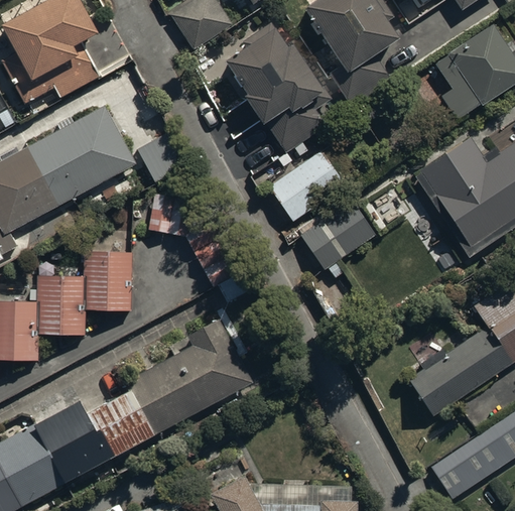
[(1,59),(23,102),(53,86),(59,98),(100,78),(83,45),(77,48),(72,39),(96,26),(82,0),(33,0),(0,17),(0,18),(17,51),(1,59)]
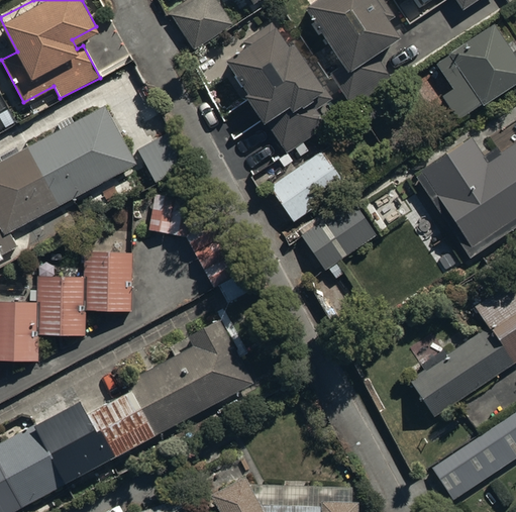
[(215,0),(192,0),(171,14),(195,49),(232,25),(215,0)]
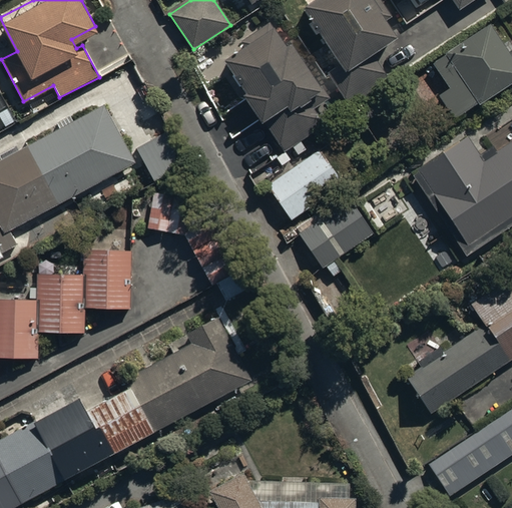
[(330,0),(304,17),(335,64),(317,76),(350,125),(393,97),(371,64),(395,48),(386,34),(391,31),(370,0),(330,0)]
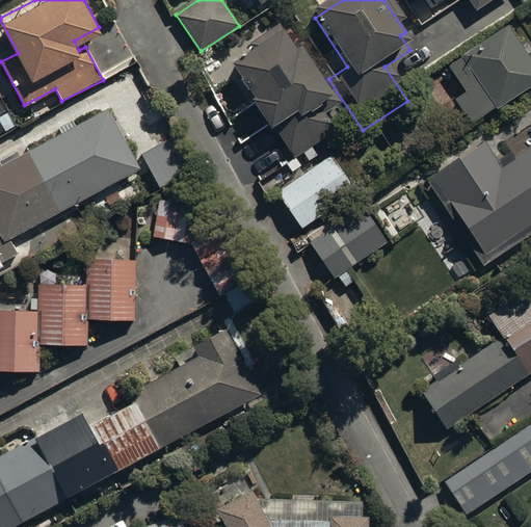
[(421,0),(423,3),(427,0),(458,0),(474,22),(505,0),(421,0)]
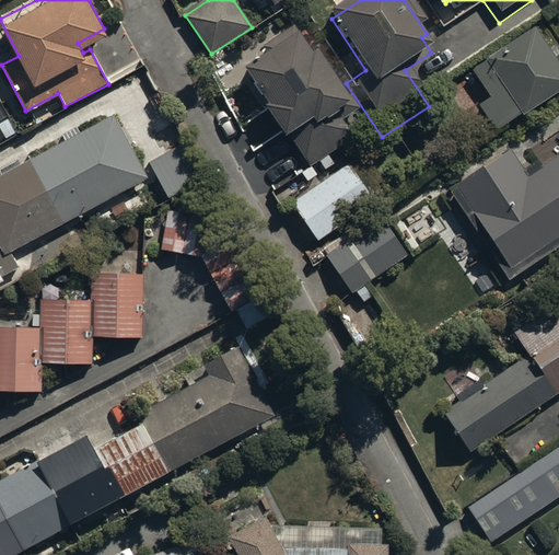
[(297,23),(244,56),(268,95),(265,96),(310,168),(354,140),(341,119),(360,108),(317,39),(310,44),(297,23)]
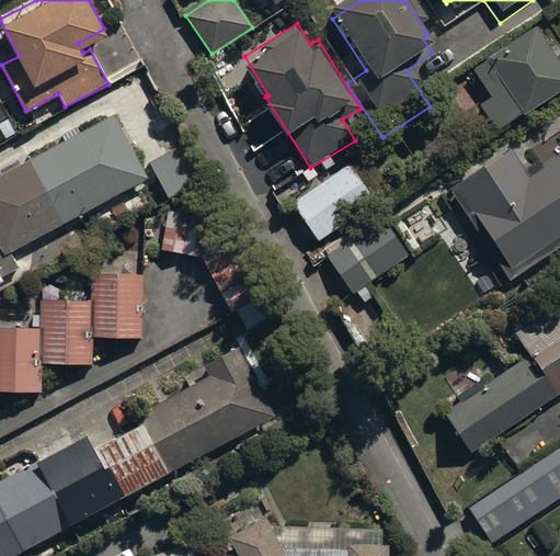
[(559,61),(535,25),(472,68),(491,95),(480,103),(499,131),(559,89),(559,61)]
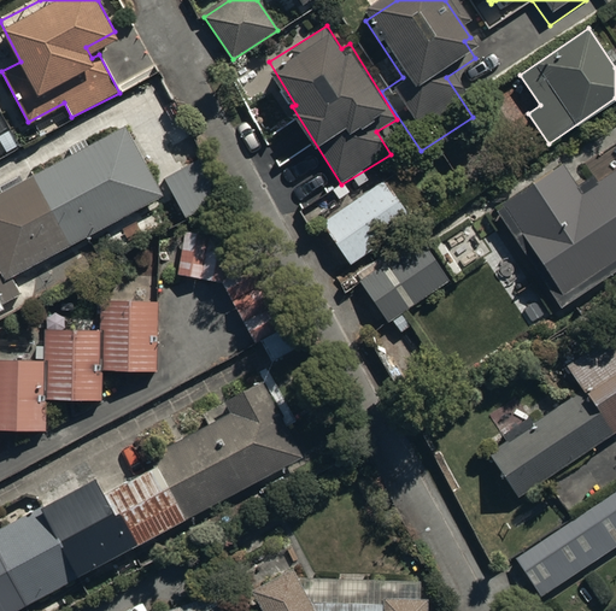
[(0,193),(0,271),(4,280),(162,198),(125,129),(0,193)]
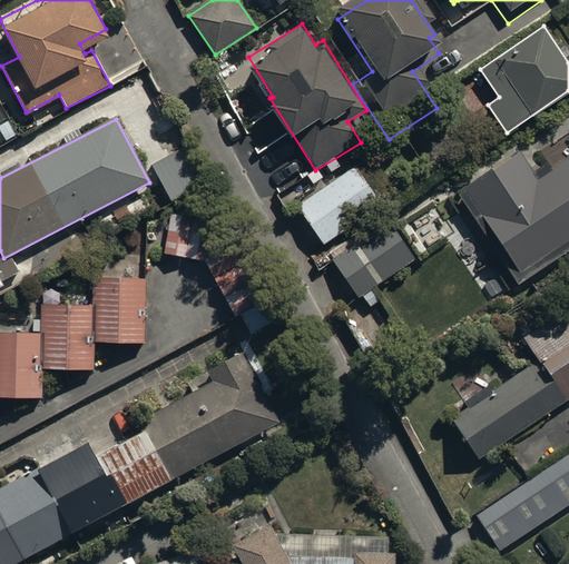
[(187,146),(149,167),(169,200),(206,179),(187,146)]
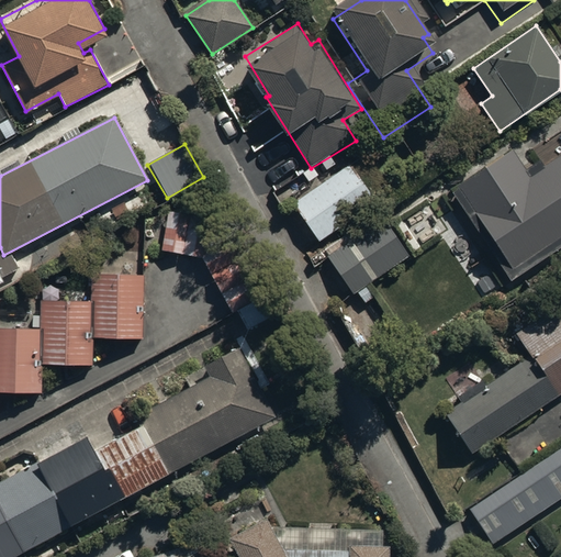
[(560,153),(529,174),(514,152),(451,192),(509,280),(560,245),(560,153)]
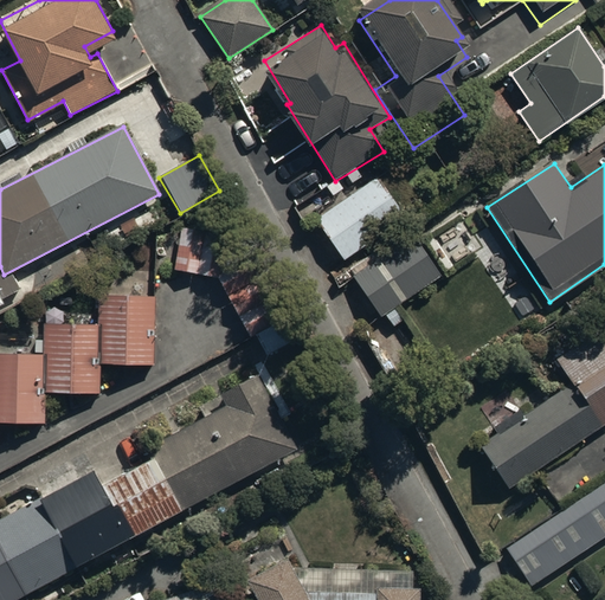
[(379,176),(315,219),(343,259),(406,217),(379,176)]
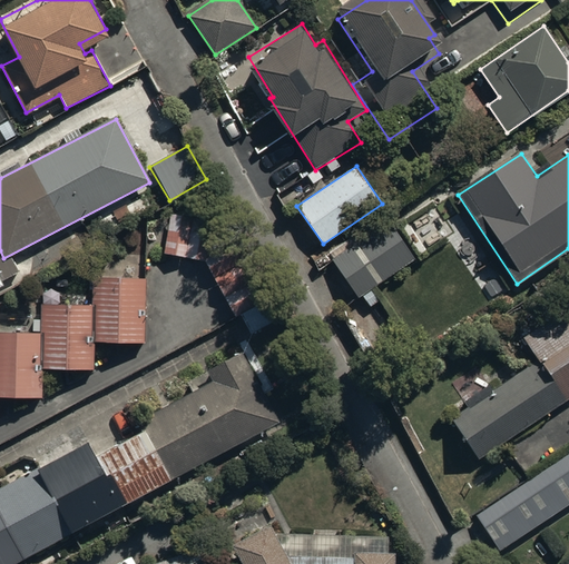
[(170,215),(165,253),(208,260),(214,221),(170,215)]
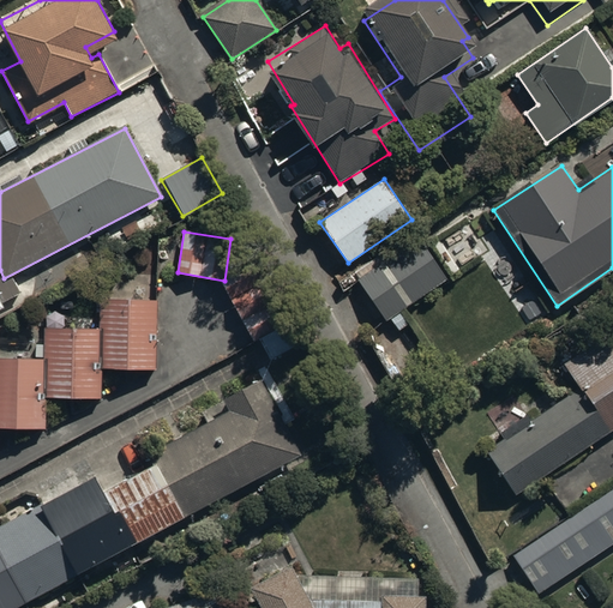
[(420,241),(360,283),(385,320),(445,280),(420,241)]
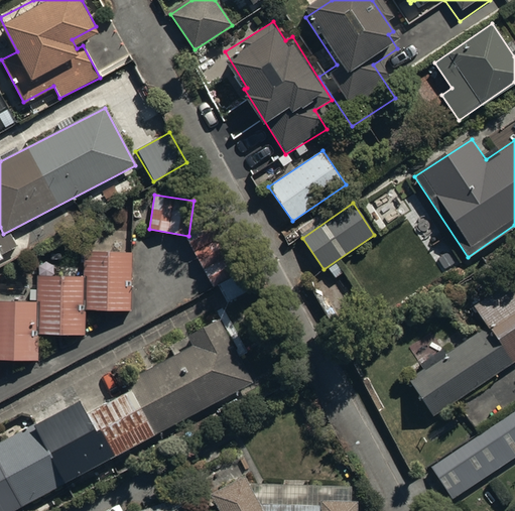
[(0,359),(36,361),(37,334),(84,336),(86,308),(129,310),(132,253),(85,251),(83,276),(39,274),(37,301),(0,299),(0,359)]
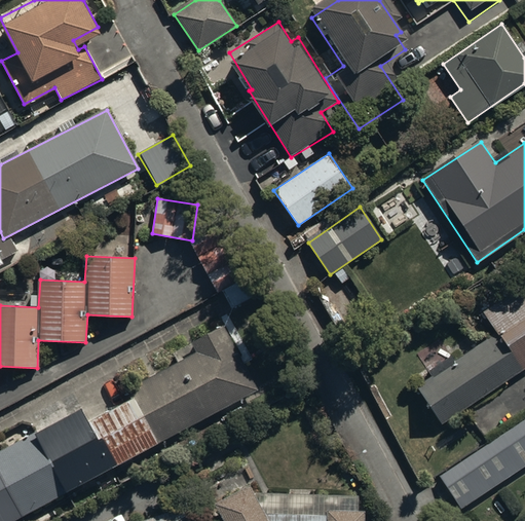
[(418,384),(443,422),(524,368),(524,284),(483,312),(496,334),(418,384)]
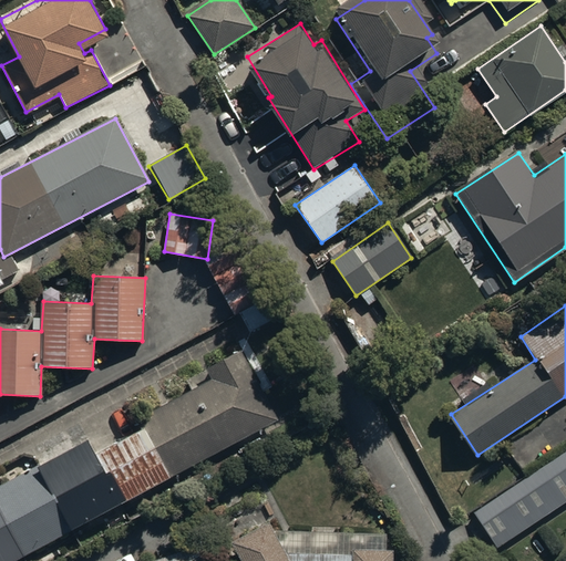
[(142,423),(167,470),(171,476),(278,417),(239,346),(204,366),(211,380),(140,418),(142,423)]
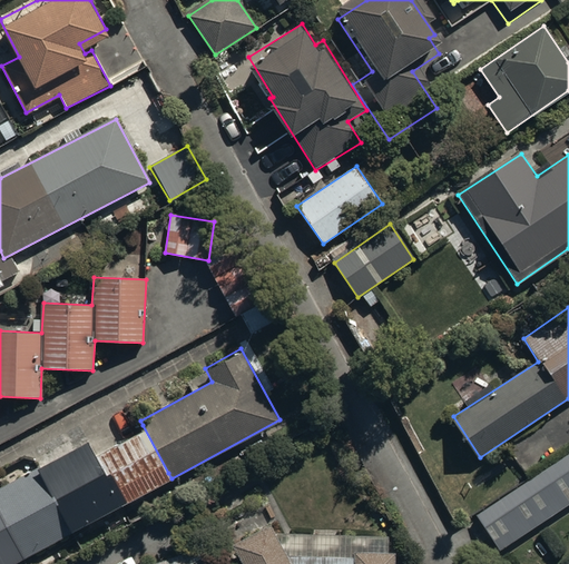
[(168,473),(143,425),(96,451),(88,435),(36,464),(70,526),(168,473)]
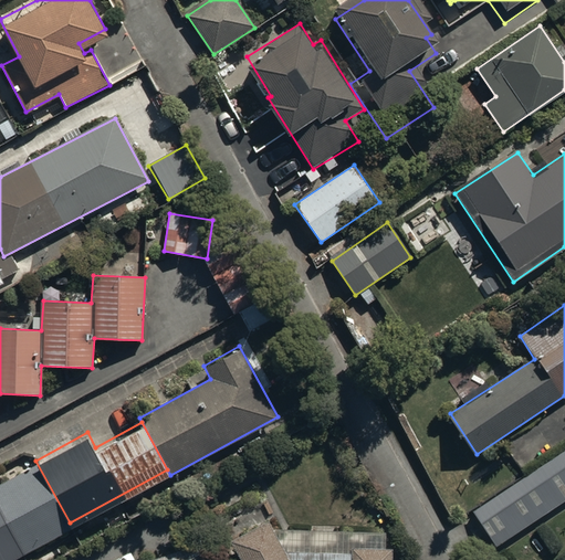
[(564,450),(473,510),(498,548),(564,503),(564,450)]
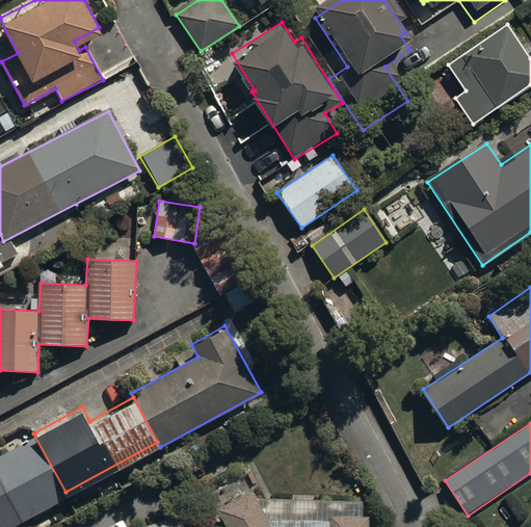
[(9,526),(62,498),(30,439),(0,454),(0,526),(9,526)]
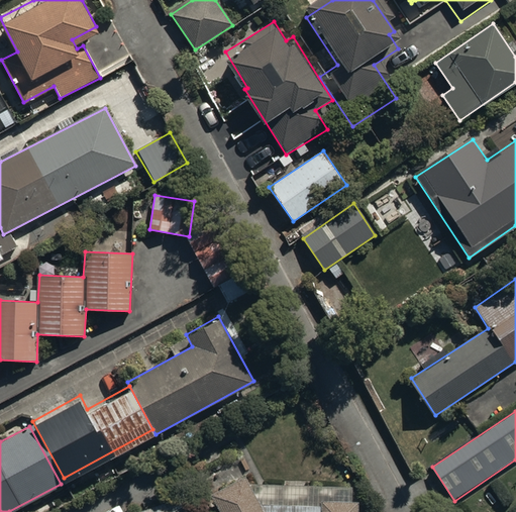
[(211,493),(221,511),(356,511),(357,501),(351,501),(351,485),(248,485),(243,475),(211,493)]
